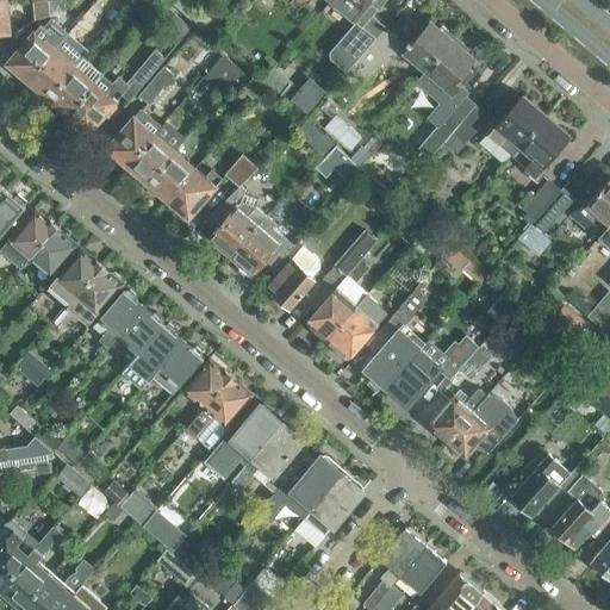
[(55,0),(39,0),(33,1),(33,11),(56,8),(55,0)]
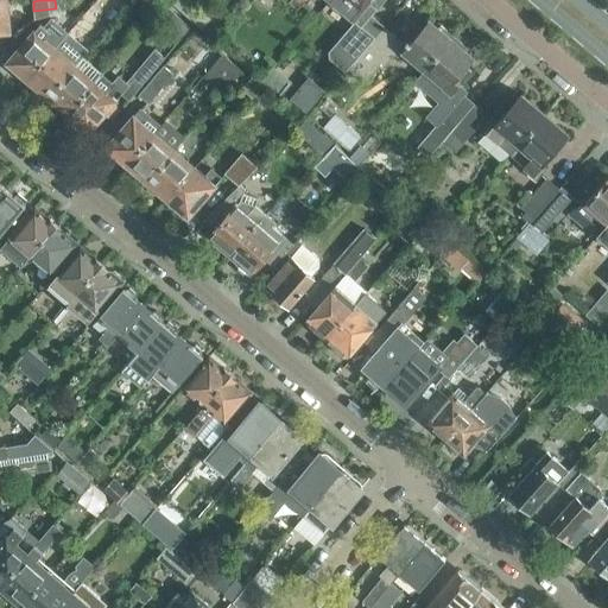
[(164,2),(160,0),(145,0),(150,5),(146,10),(152,16),(164,2)]
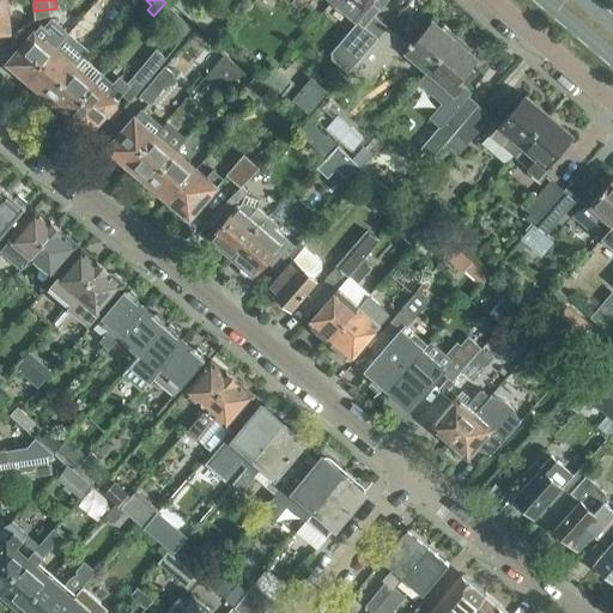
[(174,0),(171,2),(201,28),(210,18),(187,0),(174,0)]
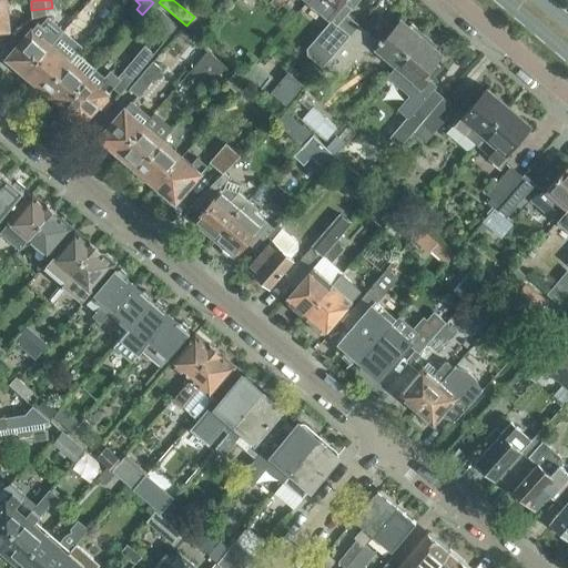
[(325,63),(326,64),(358,26),(345,14),(357,0),(308,0),(332,20),(307,48),(307,53),(323,67),(325,63)]
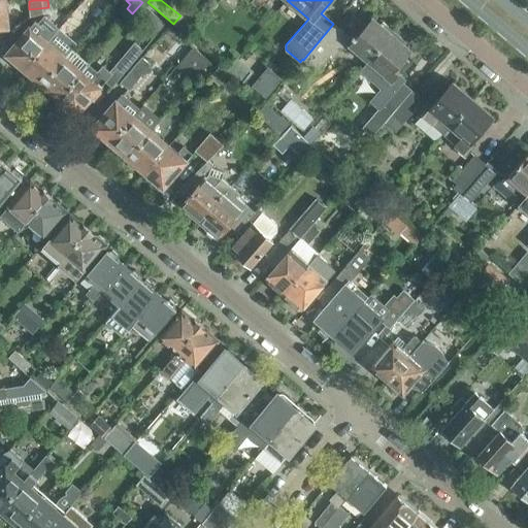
[(143,20),(152,10),(142,2),(134,11),(143,20)]
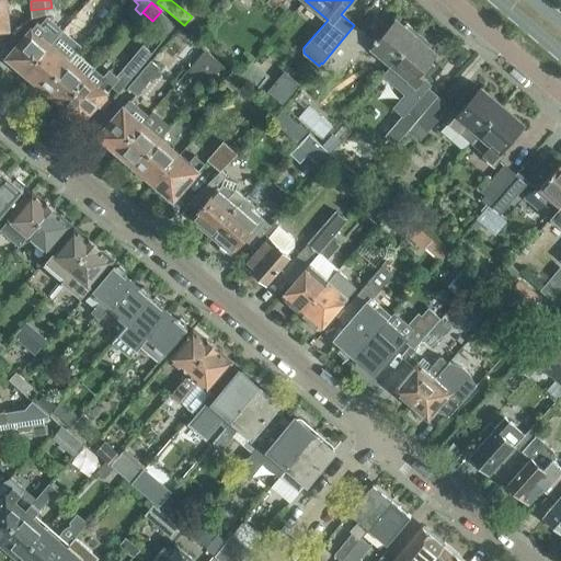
[(7,3),(0,3),(0,29),(9,29),(7,3)]
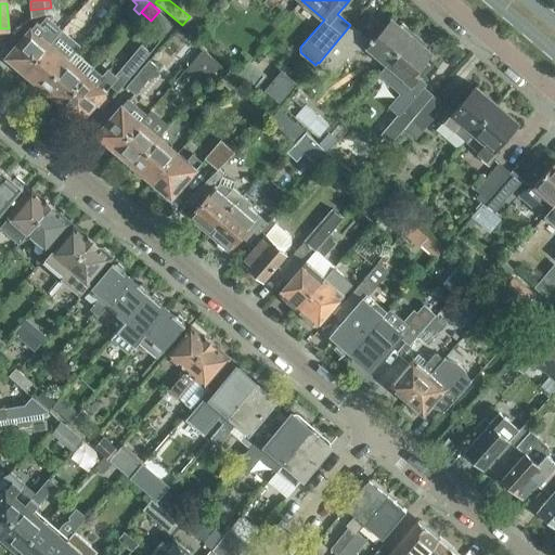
[(26,74),(51,44),(41,36),(52,23),(46,17),(40,24),(37,22),(7,56),(15,64),(16,67),(21,72),(24,72),(26,74)]
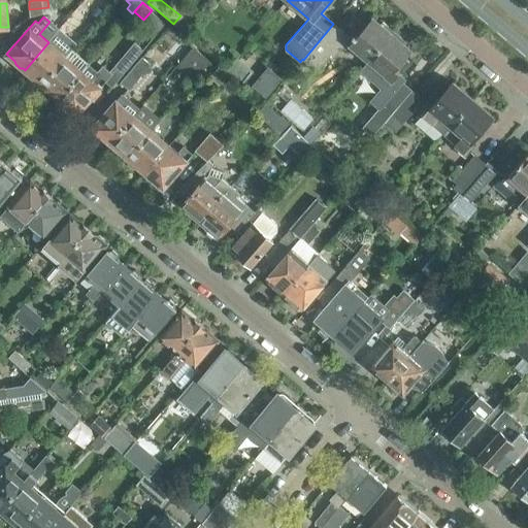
[(333,24),(303,60),(317,71),(331,54),(334,56),(344,43),(356,53),(357,52),(368,61),(393,32),(382,22),(380,25),(371,18),(365,25),(361,22),(349,37),(333,24)]
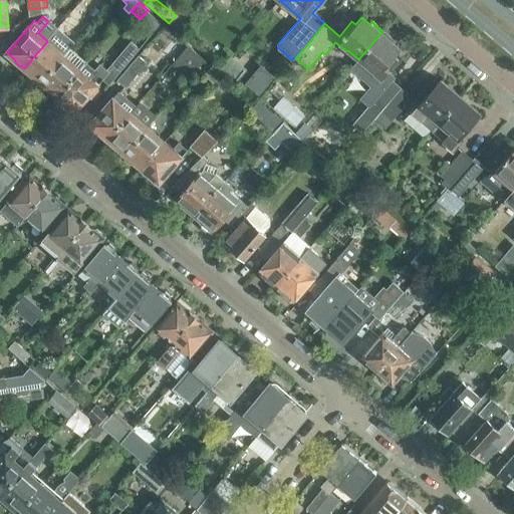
[(374,118),(400,87),(384,75),(398,60),(394,57),(401,49),(393,42),(395,40),(382,31),(358,59),(351,68),(371,86),(361,98),(369,105),(365,109),(357,103),(345,118),(361,133),(374,118)]
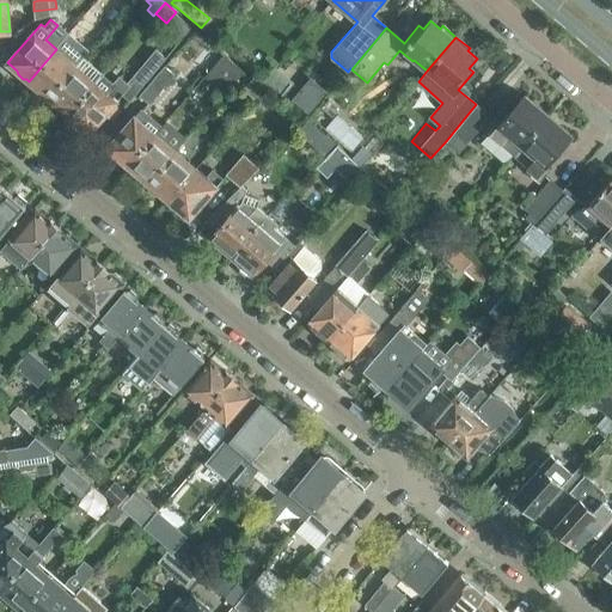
[(75,66),(56,49),(29,81),(37,87),(35,89),(36,93),(42,98),(46,98),(47,96),(49,98),(75,66)]
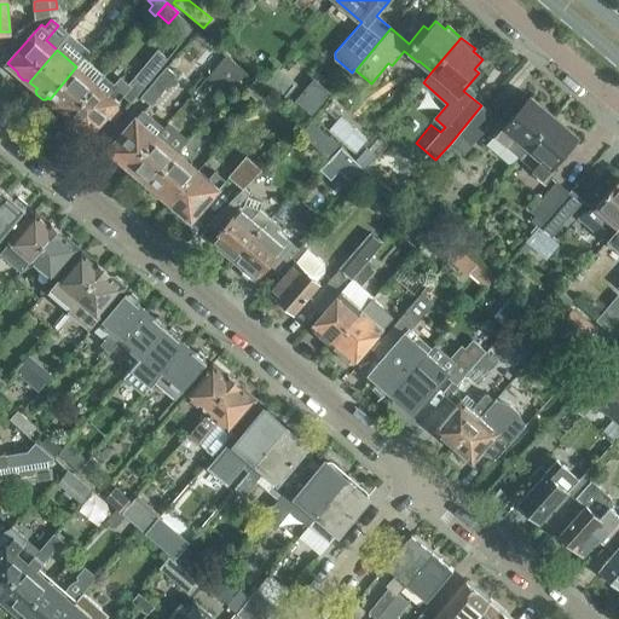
[(90,134),(123,94),(132,102),(138,93),(168,58),(157,50),(128,84),(117,75),(104,91),(97,84),(69,116),(70,117),(71,121),(77,126),(81,126),(90,134)]
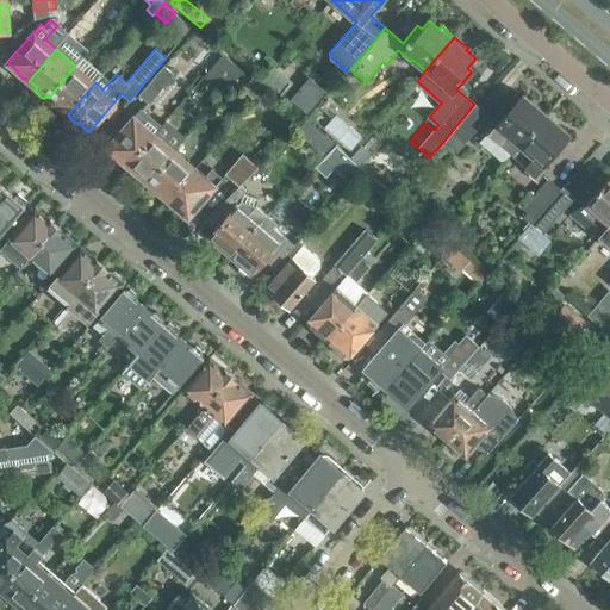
[(68,114),(95,82),(103,74),(82,57),(75,66),(49,98),(50,99),(49,100),(49,104),(55,110),(58,109),(60,107),(68,114)]
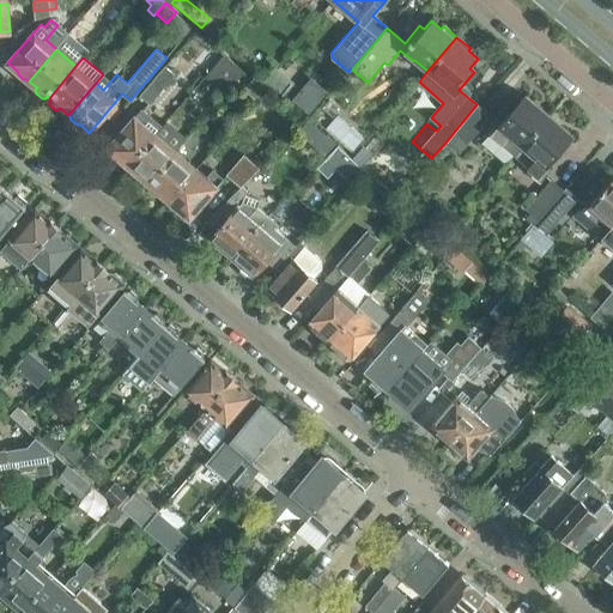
[(244,71),(228,58),(220,66),(236,80),(244,71)]
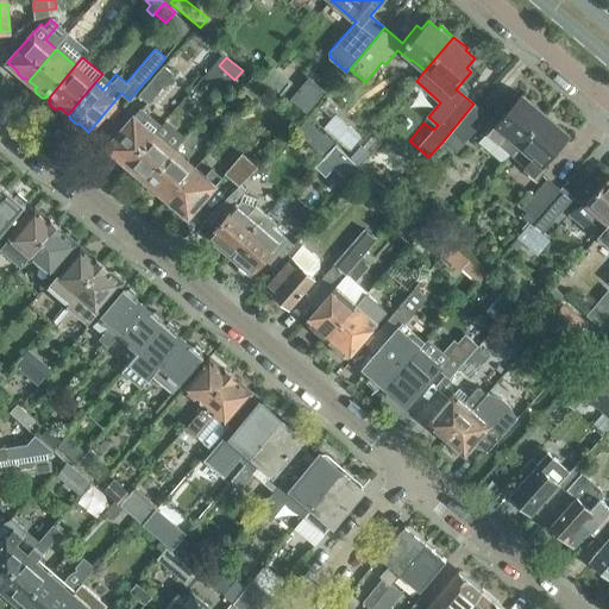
[(138,95),(145,101),(148,104),(174,75),(163,66),(138,95)]
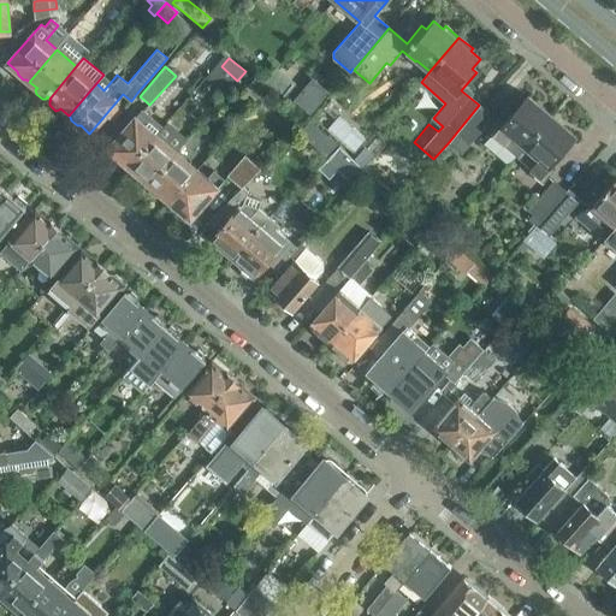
[(297,83),(277,66),(266,80),(286,96),(297,83)]
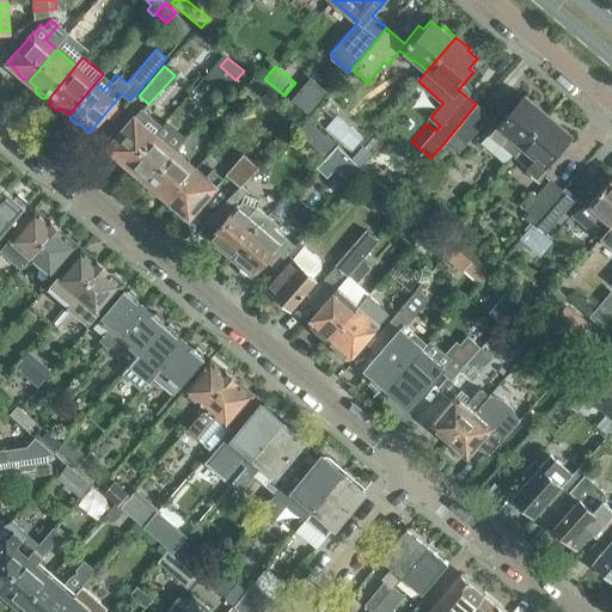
[(254,74),(251,77),(242,89),(252,98),(264,84),(254,74)]
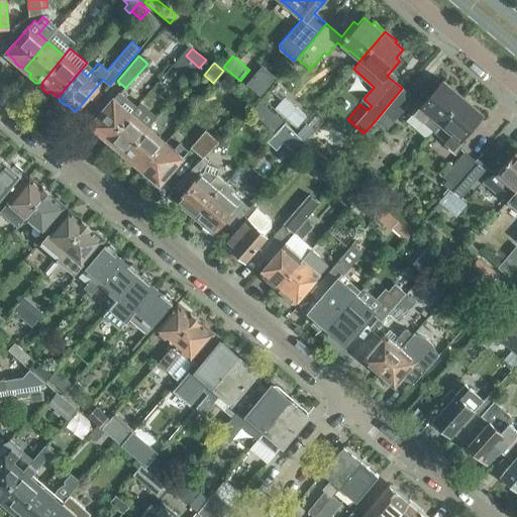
[(264,63),(247,82),(262,94),(278,75),(264,63)]
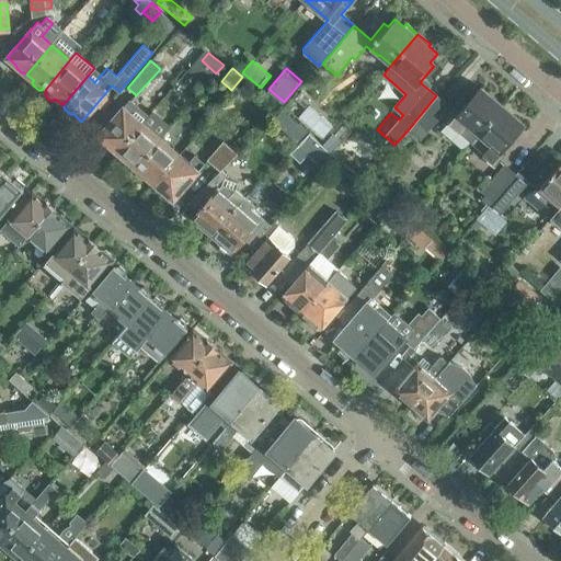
[(451,109),(436,95),(409,129),(420,139),(442,113),(458,126),(456,128),(471,141),(501,106),(489,95),(490,94),(480,87),(471,98),(466,93),(451,109)]
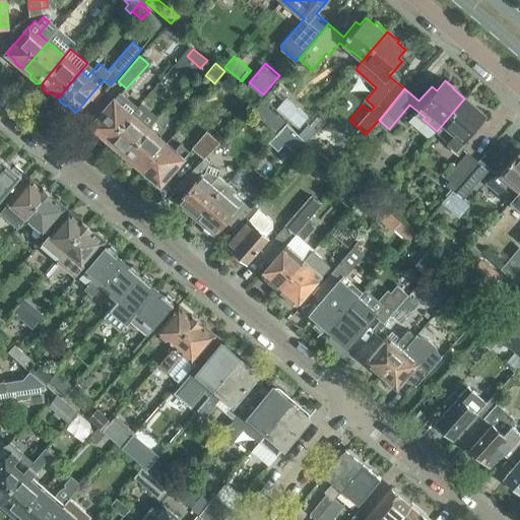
[(270,92),(306,123),(317,110),(283,81),(277,87),(275,86),(270,92)]
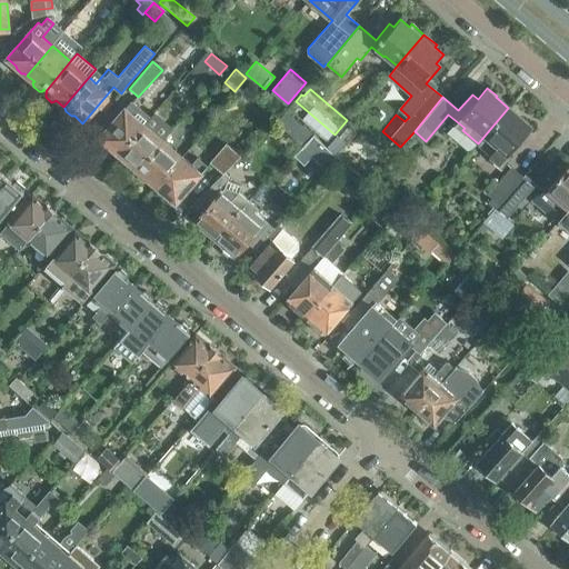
[(119,155),(145,125),(135,117),(140,109),(130,101),(99,138),(108,145),(109,148),(113,153),(118,153),(119,155)]
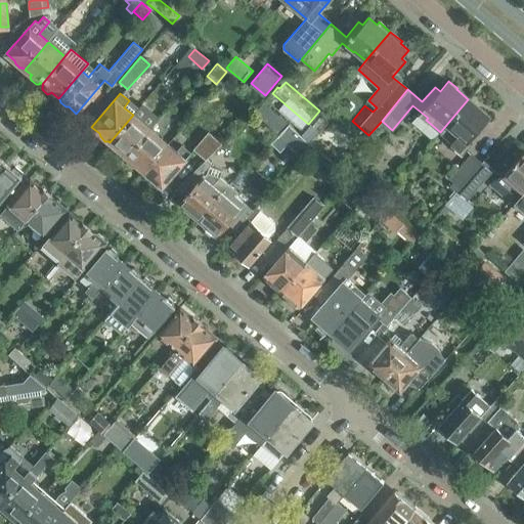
[(462,156),(465,151),(471,145),(467,142),(489,116),(481,108),(480,110),(468,99),(440,132),(452,143),(449,146),(462,156)]
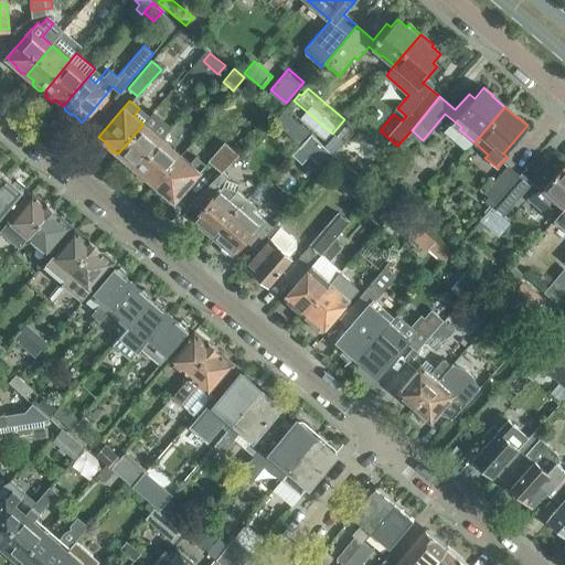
[(286,108),(277,119),(302,140),(311,129),(286,108)]
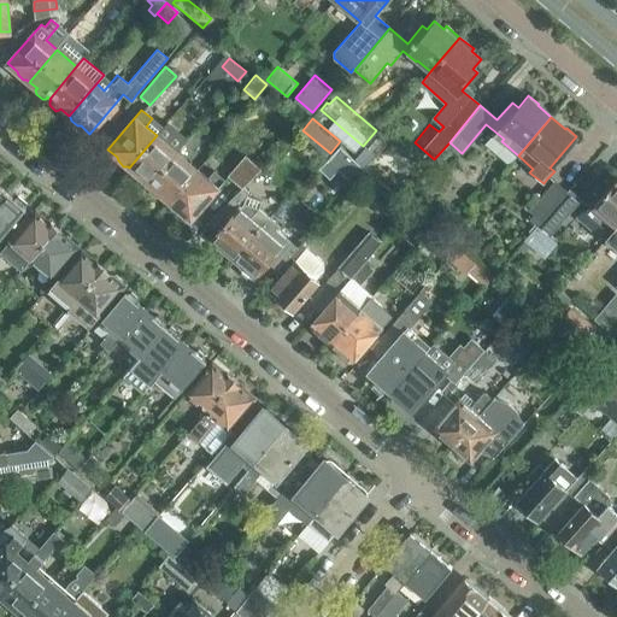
[(177,153),(157,135),(129,168),(137,175),(135,176),(136,180),(142,184),(146,184),(147,183),(150,184),(177,153)]
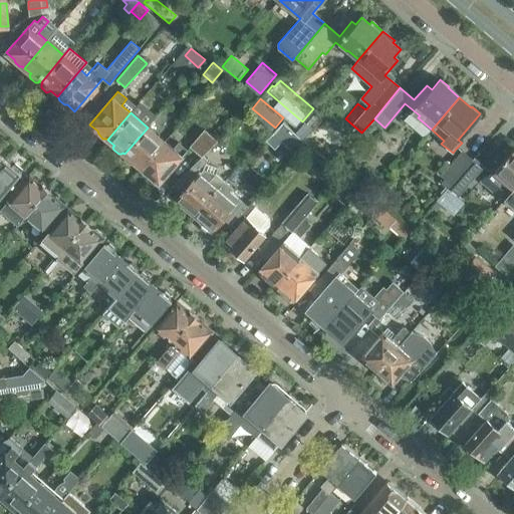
[(272,132),(293,152),(303,142),(282,121),(272,132)]
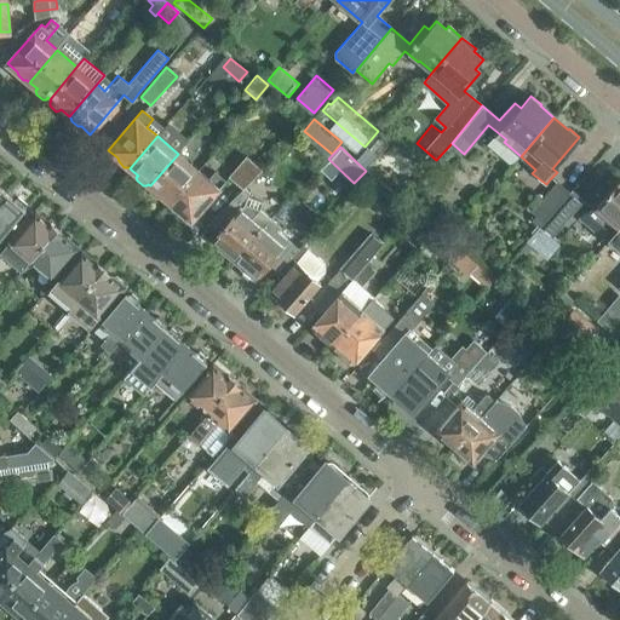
[(178,154),(150,185),(151,187),(150,188),(150,191),(156,196),(160,196),(161,195),(170,202),(197,170),(178,154)]
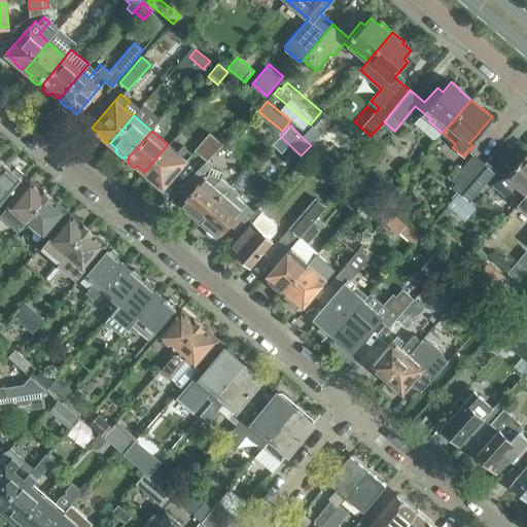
[(222,144),(209,133),(195,149),(207,160),(222,144)]
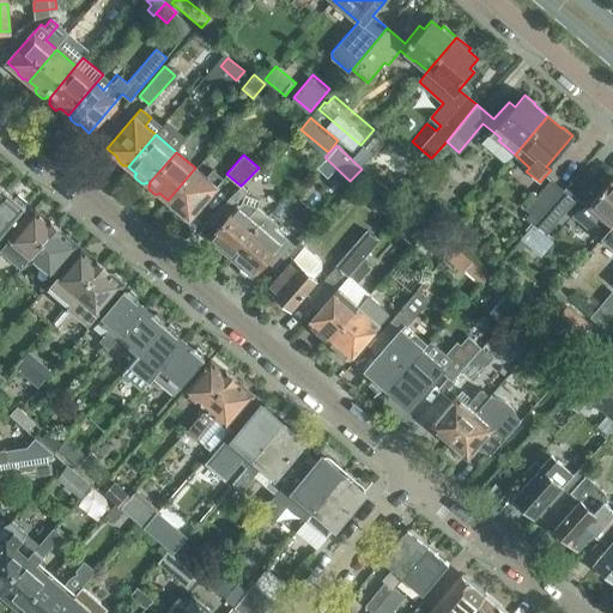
[(206,177),(195,168),(168,200),(170,202),(171,206),(176,211),(180,210),(189,218),(223,178),(212,170),(206,177)]
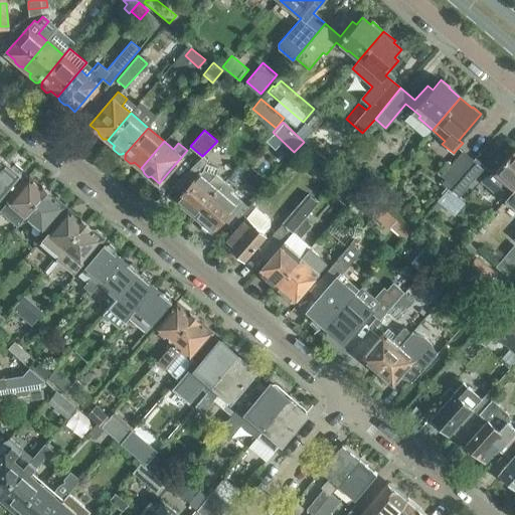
[(483,178),(492,186),(496,190),(498,187),(509,196),(514,189),(514,148),(496,171),(492,168),(483,178)]
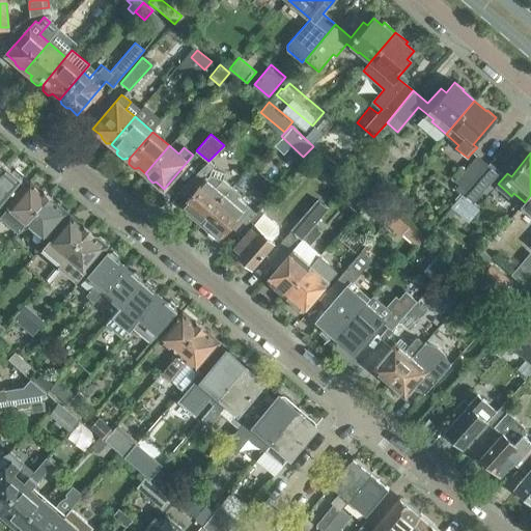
[(466,191),(469,188),(487,166),(476,157),(454,182),(466,191)]
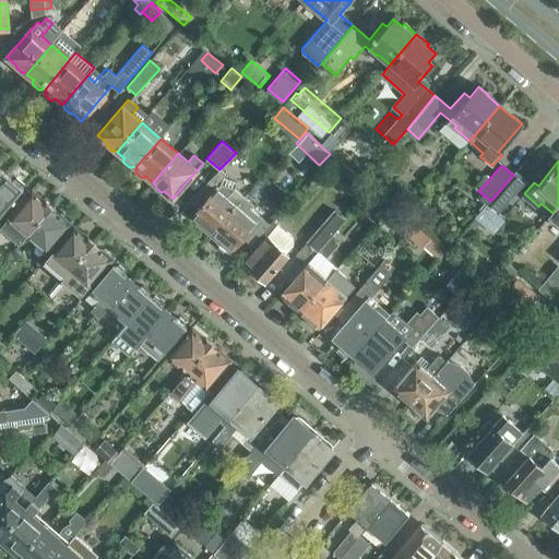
[(188,201),(189,202),(198,211),(191,217),(193,218),(194,222),(199,227),(203,226),(212,234),(242,197),(233,189),(236,181),(224,177),(225,174),(219,169),(188,201)]
